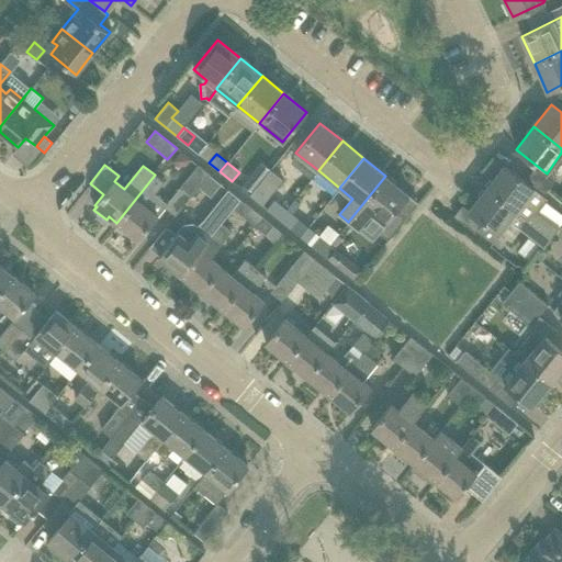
[(504,165),(486,188),(517,212),(542,232),(551,220),(539,210),(548,199),(543,195),(527,183),(521,179),(504,165)]
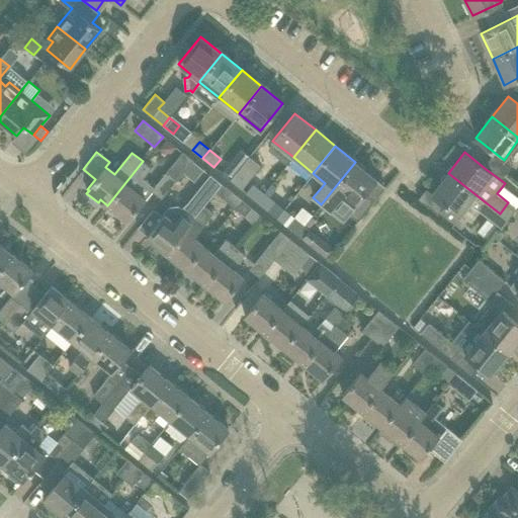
[(182,153),(166,173),(177,182),(193,161),(182,153)]
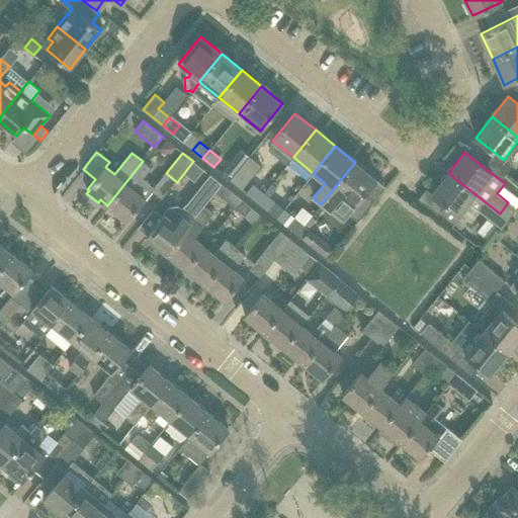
[(231,180),(242,190),(261,167),(249,157),(231,180)]
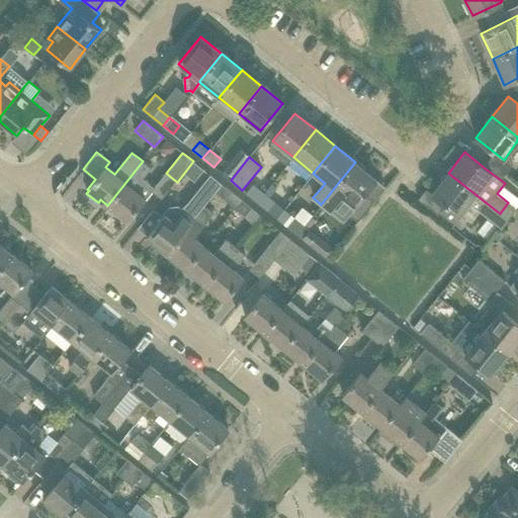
[(233,160),(225,170),(232,176),(240,166),(233,160)]
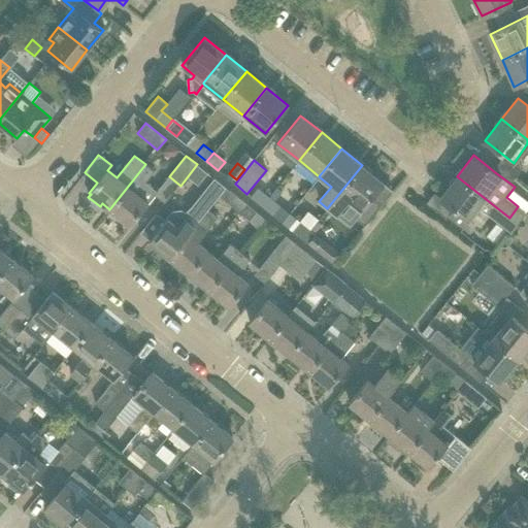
[(145,164),(109,209),(130,226),(142,209),(147,203),(155,195),(157,191),(145,182),(154,170),(145,164)]
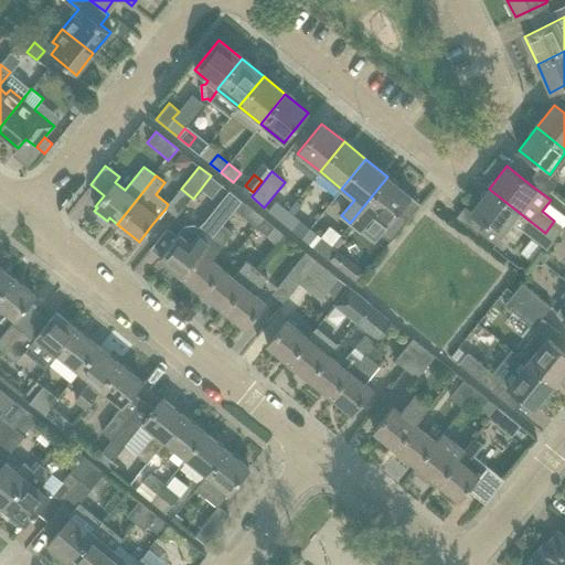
[(387,177),(350,223),(361,232),(374,215),(385,224),(379,233),(390,242),(407,221),(396,212),(411,195),(387,177)]
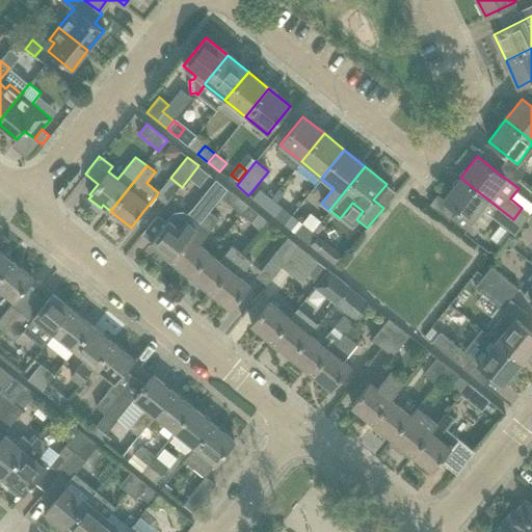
[(513,219),(460,178),(443,200),(458,211),(452,218),(473,235),(480,228),(473,221),(483,209),(515,235),(522,227),(513,219)]
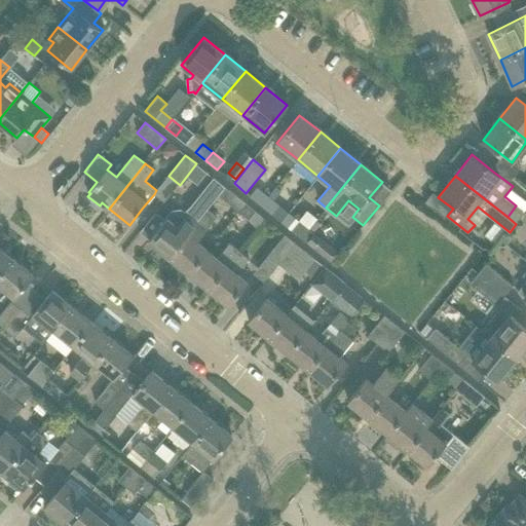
[(148,240),(168,257),(207,210),(208,210),(219,195),(218,195),(225,187),(214,178),(185,212),(181,210),(172,211),(148,240)]
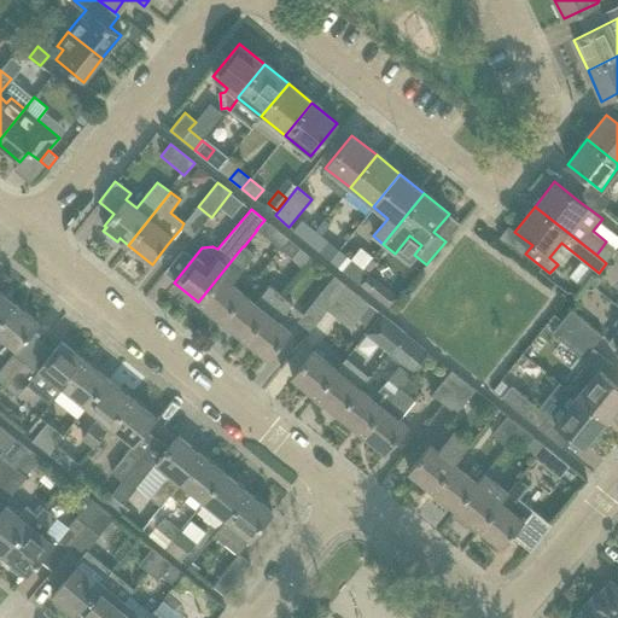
[(287,239),(264,220),(256,229),(257,229),(268,238),(280,248),(287,239)]
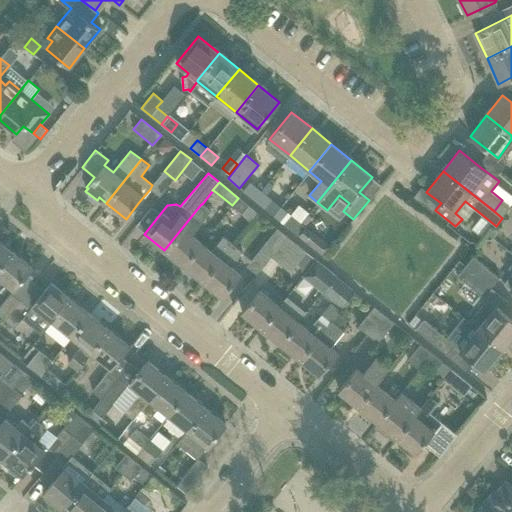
[(254,200),(264,208),(271,199),(261,191),(254,200)]
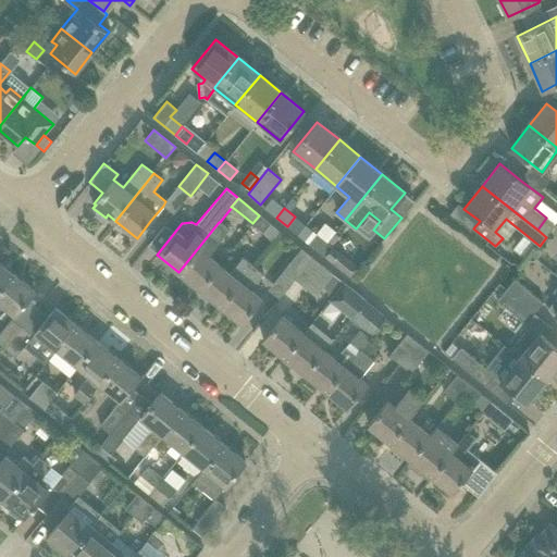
[(270,224),(259,215),(252,223),(263,232),(270,224)]
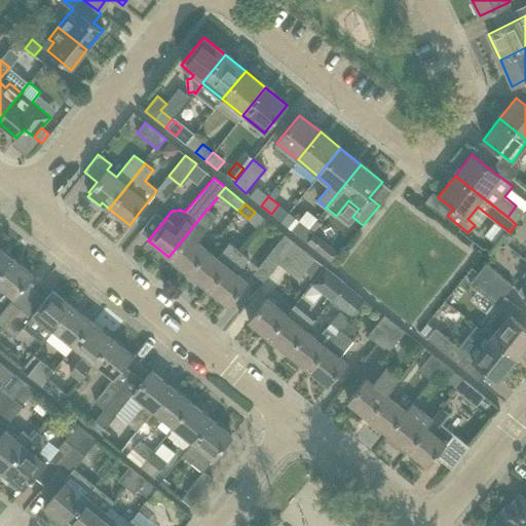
[(168,257),(188,272),(207,250),(197,242),(217,217),(208,210),(207,210),(168,257)]
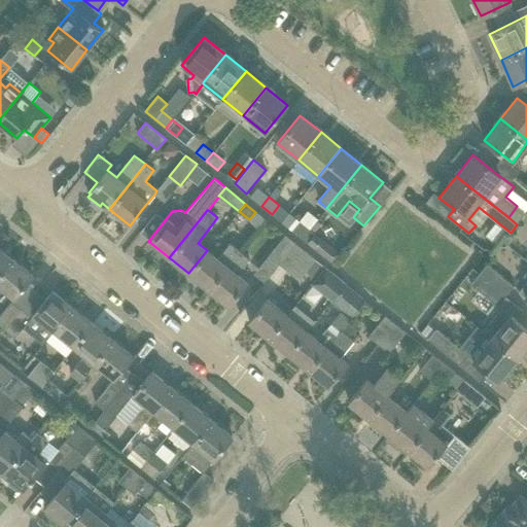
[(292,231),(302,239),(310,230),(300,221),(292,231)]
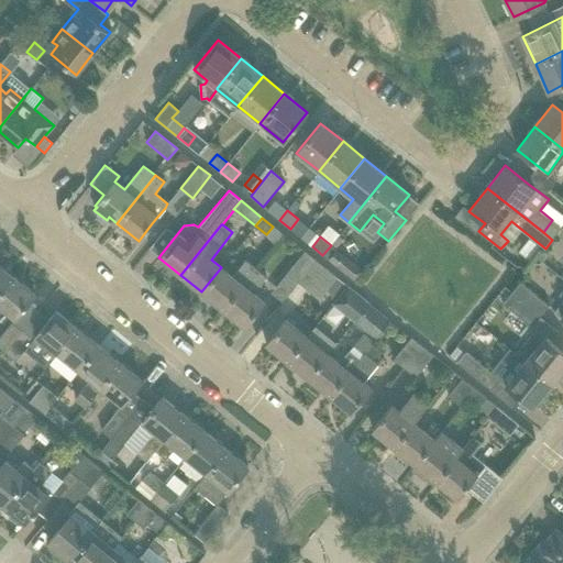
[(331,245),(322,255),(335,266),(343,255),(331,245)]
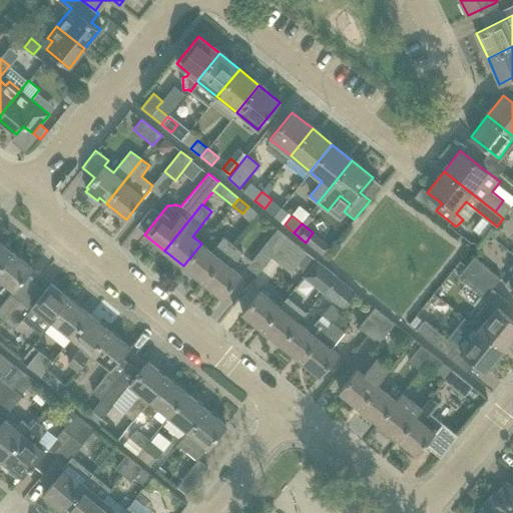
[(261,249),(271,258),(288,237),(277,229),(261,249)]
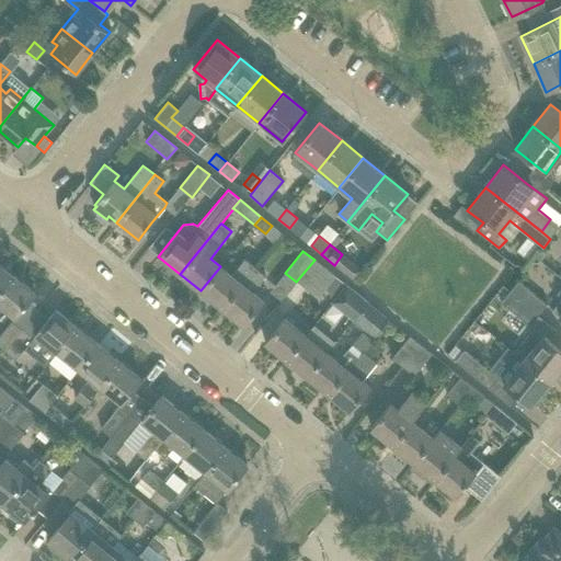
[(540,252),(536,258),(541,262),(545,256),(540,252)]
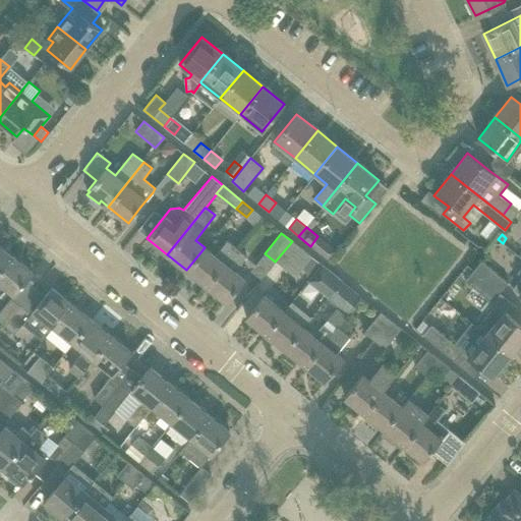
[(186,270),(207,286),(236,249),(227,241),(216,256),(205,247),(186,270)]
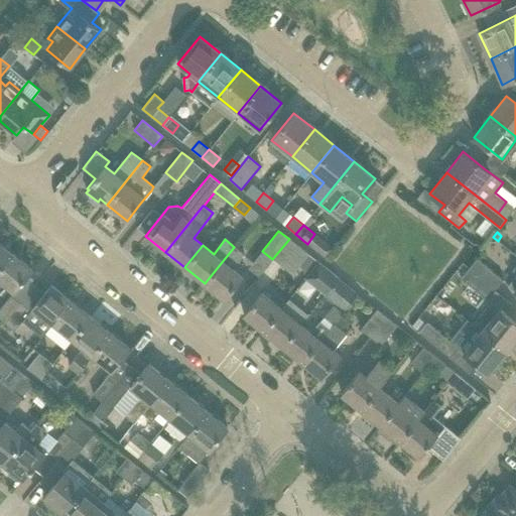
[(289,239),(272,259),(291,275),(299,266),(309,274),(318,263),(289,239)]
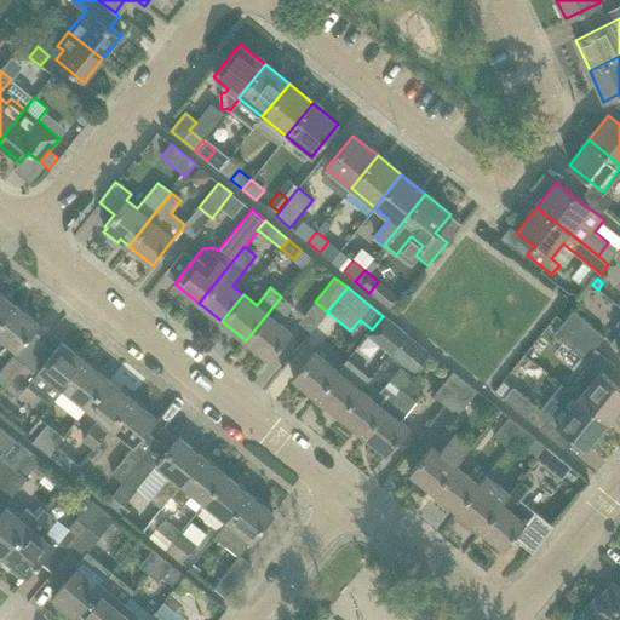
[(0,322),(15,304),(0,292),(0,322)]
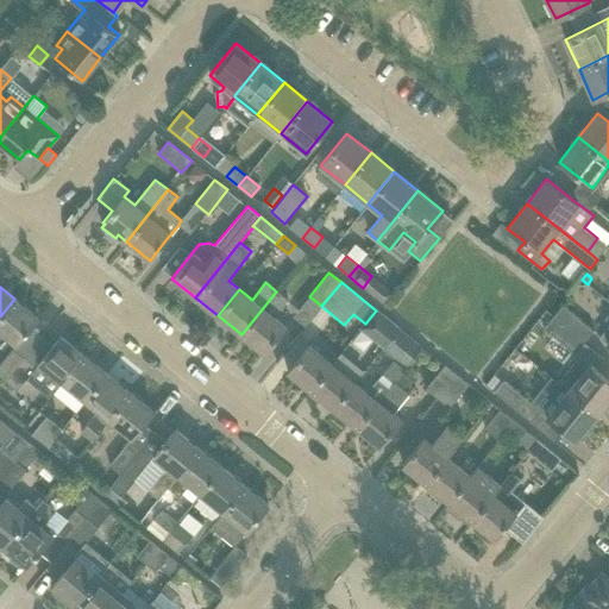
[(276,292),(242,334),(265,353),(286,327),(275,318),(288,301),(276,292)]
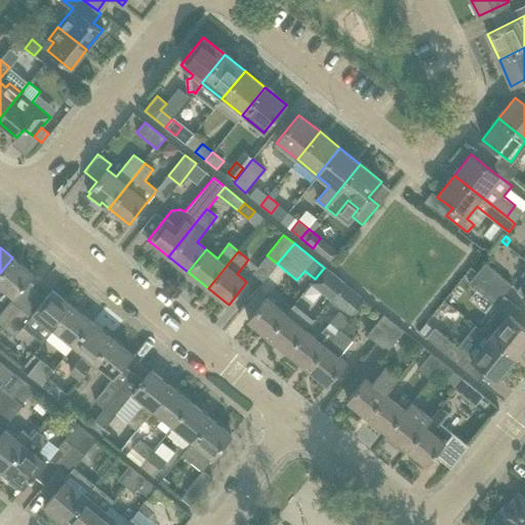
[(0,273),(0,289),(2,287),(13,297),(19,290),(33,274),(12,257),(0,273)]
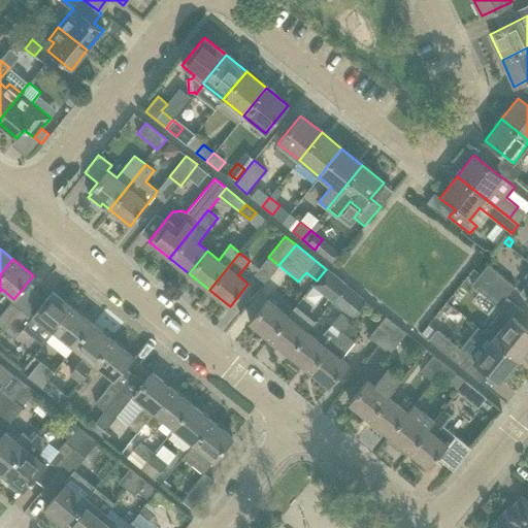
[(487,265),(480,274),(498,290),(506,281),(487,265)]
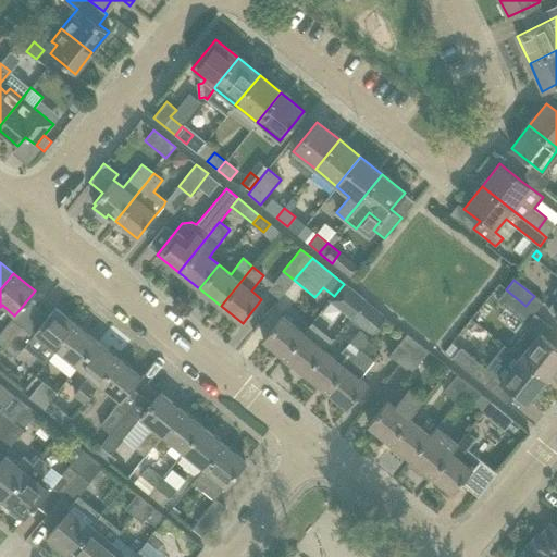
[(358,309),(364,300),(344,284),(331,300),(351,318),(358,309)]
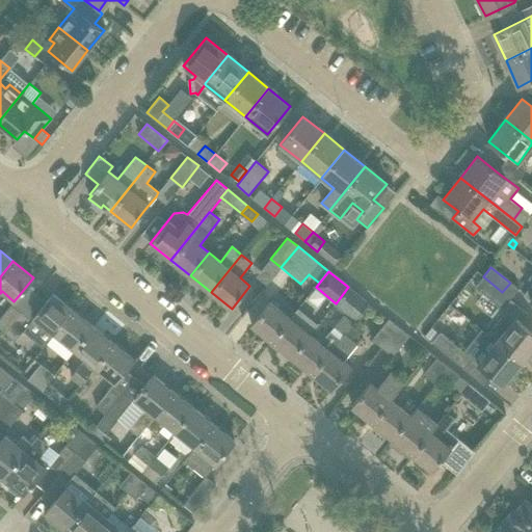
[(531,272),(528,277),(531,281),(531,283),(523,294),(531,300),(531,272)]
